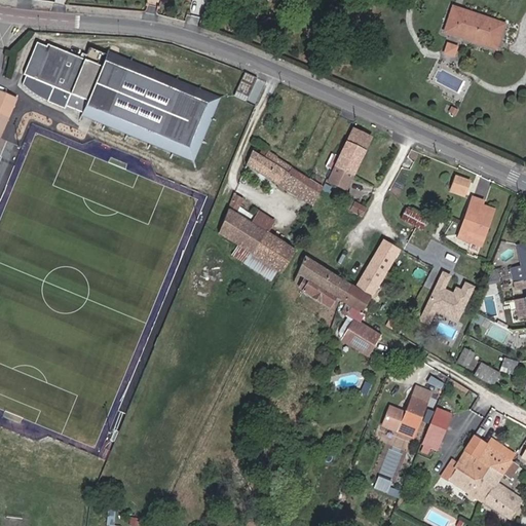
[(446,31),(495,48),(504,25),(454,7),(446,31)]
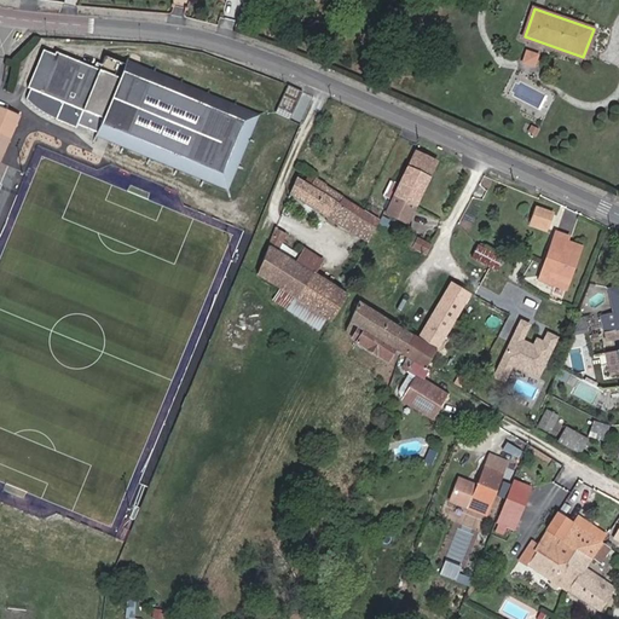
[(217,32),(233,36),(237,22),(221,17),(217,32)]
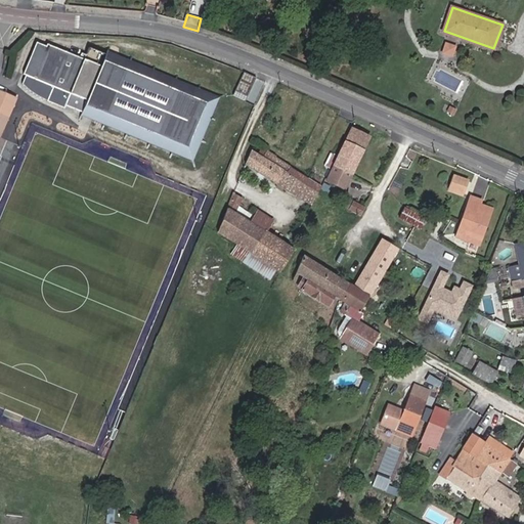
[(214,100),(89,48),(84,59),(47,45),(46,47),(37,43),(23,74),(25,75),(20,84),(24,87),(28,90),(33,94),(45,100),(45,101),(62,108),(64,104),(190,158),(214,100)]
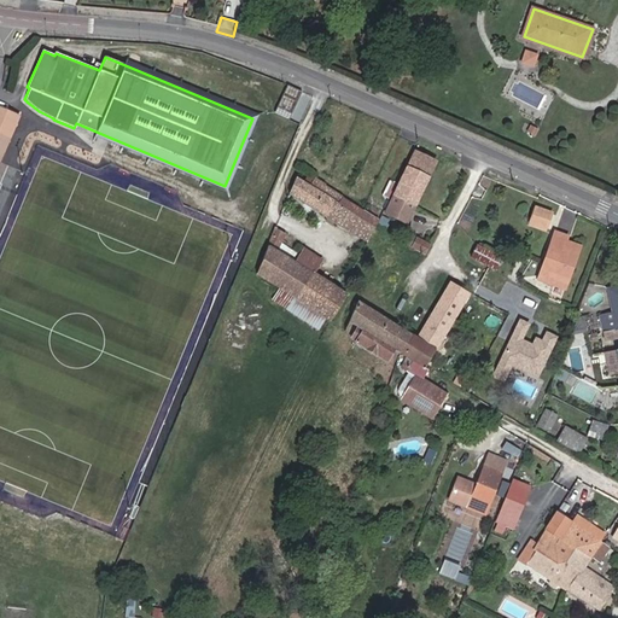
[(523,51),(522,65),(536,66),(537,52),(523,51)]
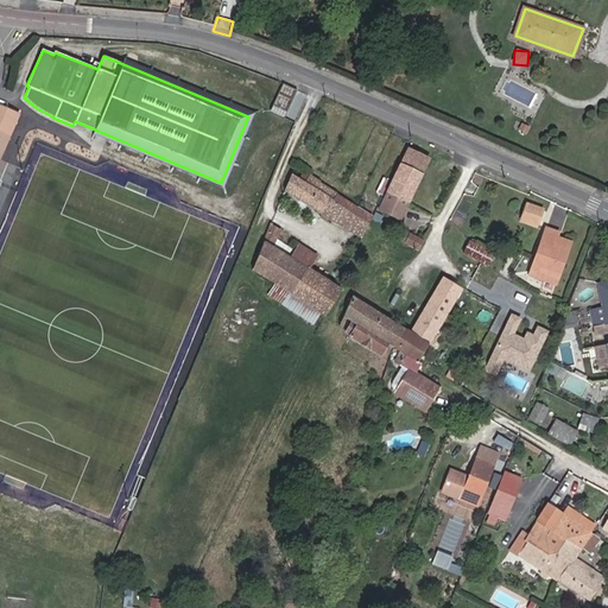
[(285,119),(297,92),(289,88),(282,84),(270,112),(285,119)]
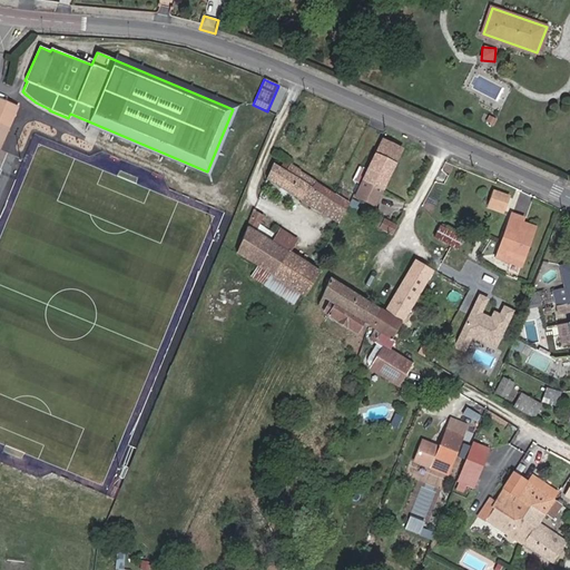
[(0,141),(16,105),(0,98),(0,141)]
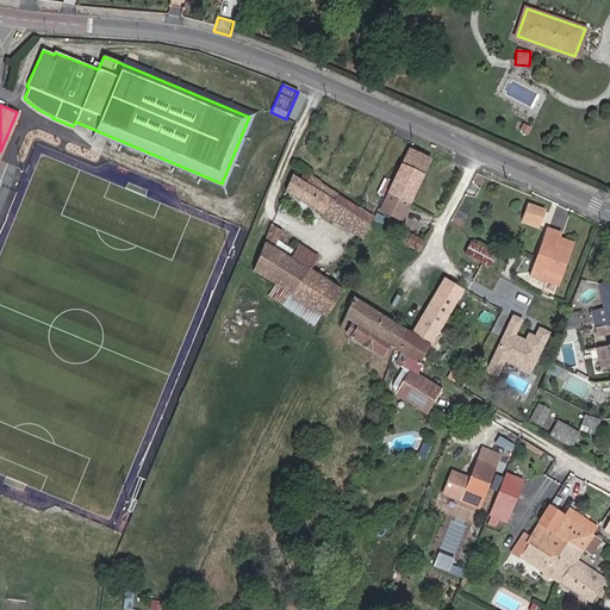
[(409,149),(402,166),(424,175),(431,160),(409,149)]
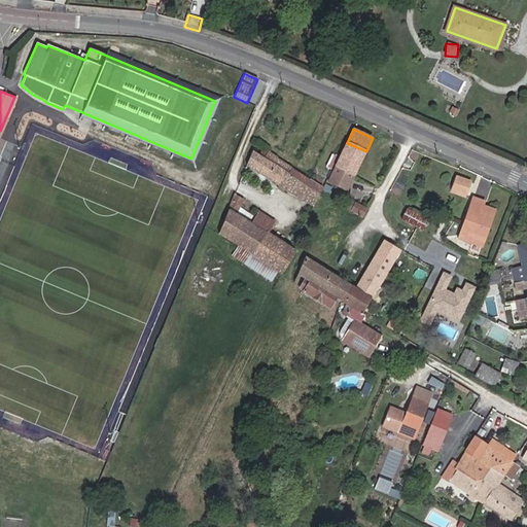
[(366,151),(347,143),(328,183),(346,191),(366,151)]
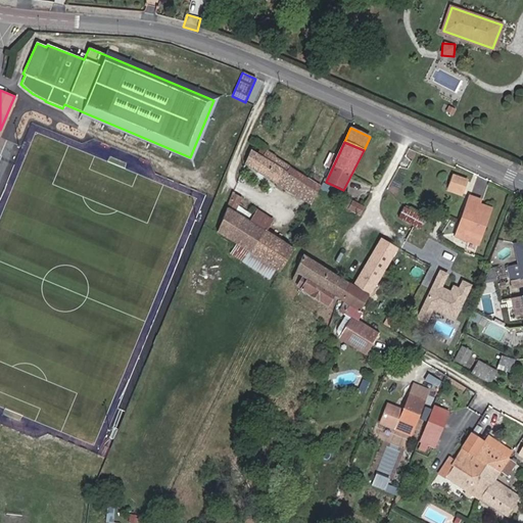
[(245,164),(310,204),(314,196),(317,191),(319,185),(275,157),(276,155),(268,150),(263,157),(250,150),(245,164)]
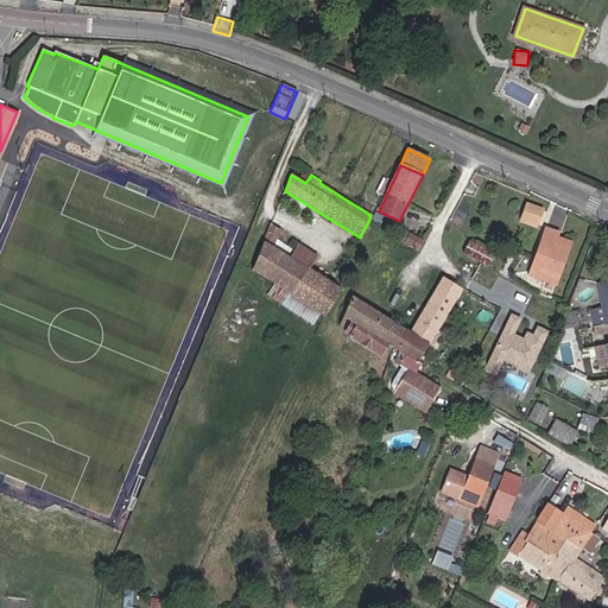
[(525,206),(520,217),(538,223),(543,208),(526,202),(525,206)]
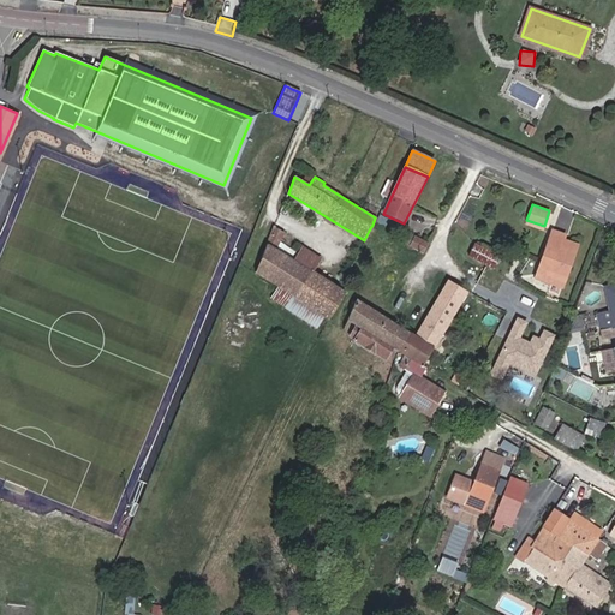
[(364,240),(381,249),(381,248),(384,240),(388,233),(372,225),(369,231),(364,240)]
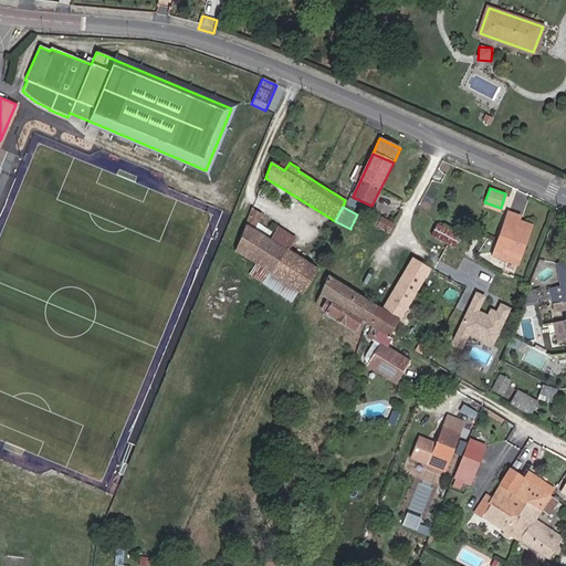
[(252,209),(244,226),(254,231),(261,216),(252,209)]
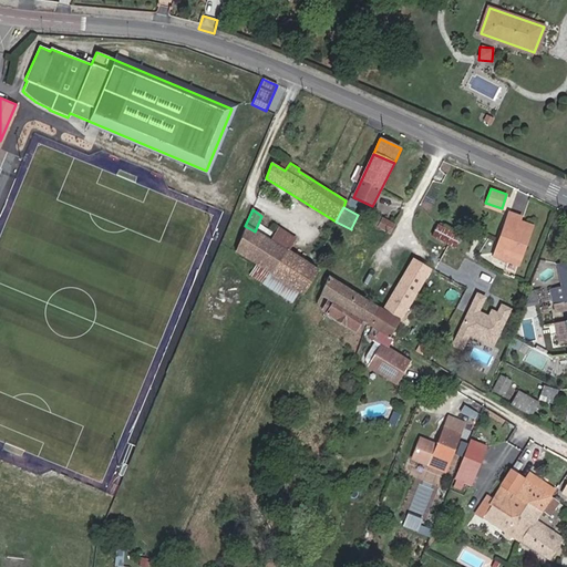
[(517,266),(532,227),(518,223),(519,218),(509,214),(493,258),(517,266)]
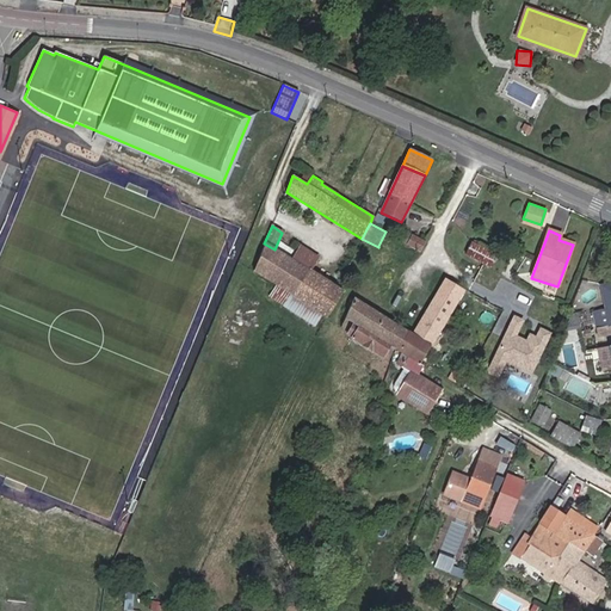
[(403,232),(400,241),(409,247),(419,252),(425,241),(403,232)]
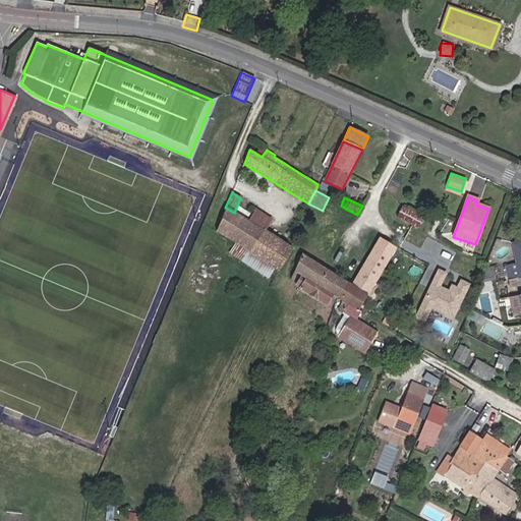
[(234,213),(225,208),(216,231),(249,251),(258,236),(263,230),(248,222),(242,218),(234,213)]
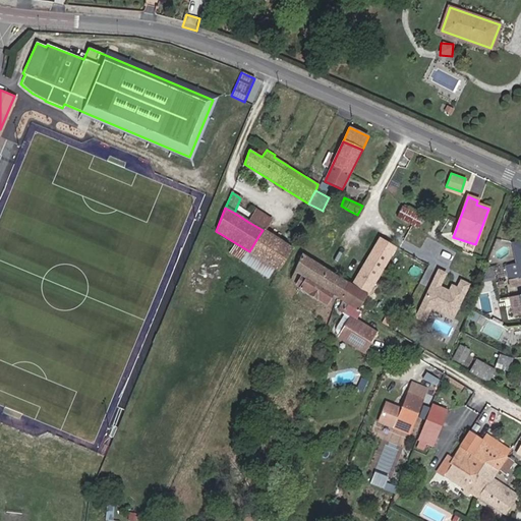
[(423,218),(402,208),(397,218),(418,229),(423,218)]
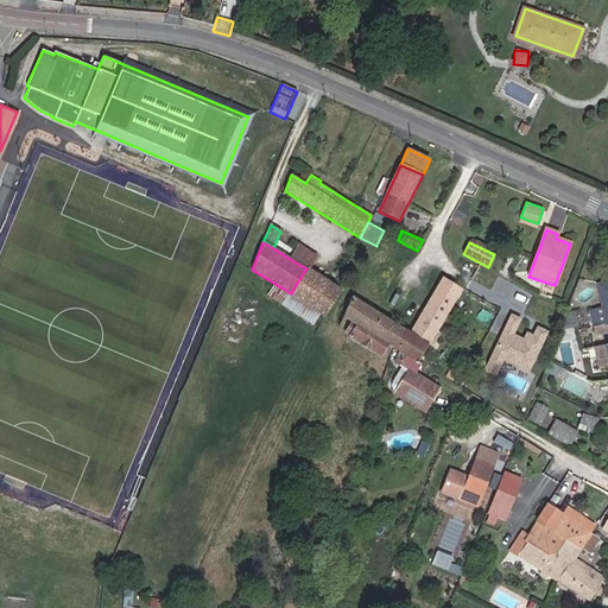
[(306,268),(308,270),(316,255),(298,245),(290,259),(306,268)]
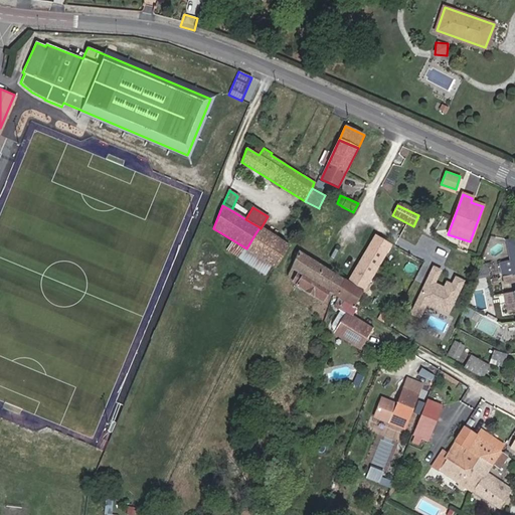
[(255,233),(246,248),(274,266),(277,268),(283,255),(289,246),(285,243),(264,230),(261,228),(260,227),(255,233)]
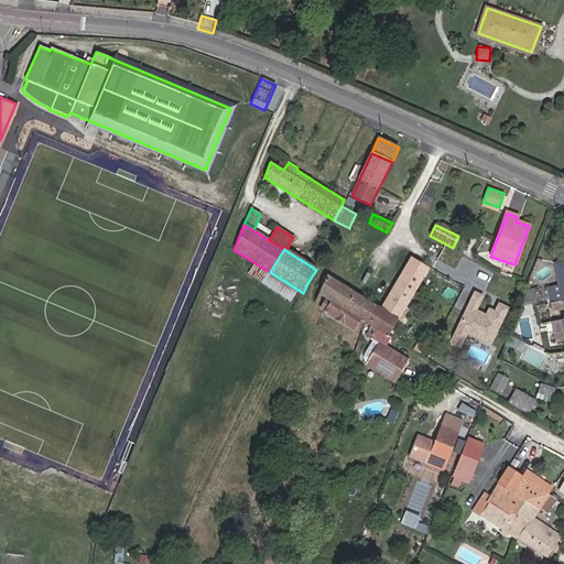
[(386,297),(379,308),(398,321),(402,312),(424,277),(429,269),(422,264),(410,258),(400,275),(386,297)]
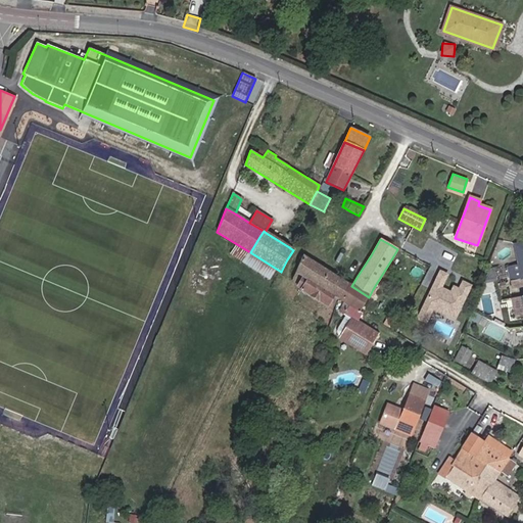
[(522,243),(515,245),(522,279),(512,282),(513,289),(522,286),(522,243)]
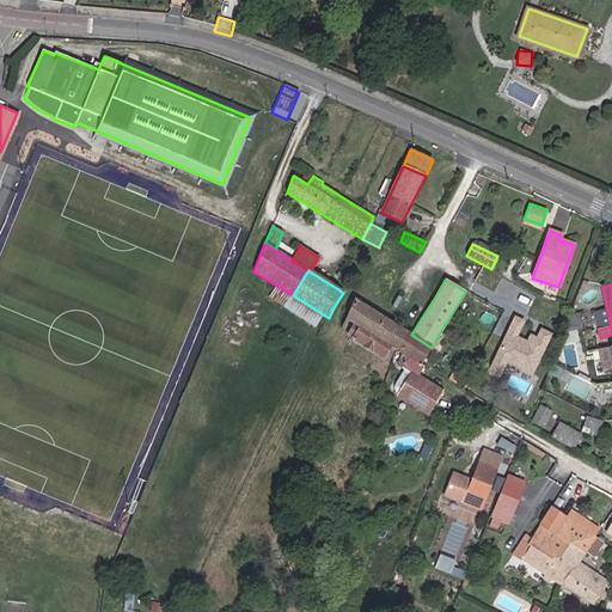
[(594,287),(579,297),(586,306),(600,298),(594,287)]
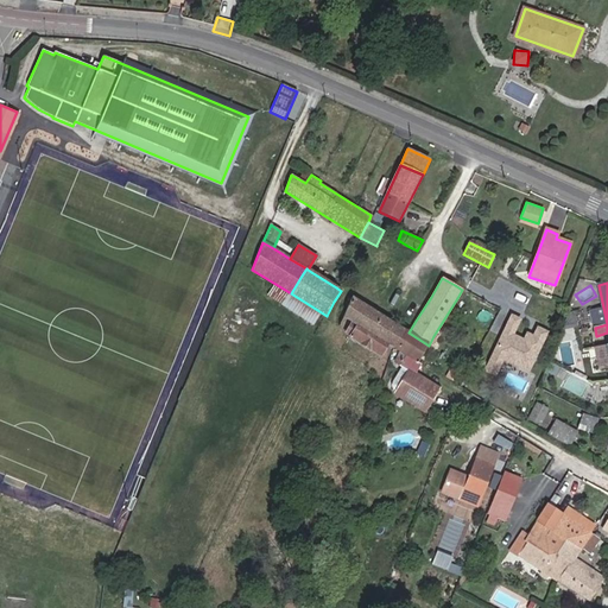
[(352,323),(344,334),(355,340),(375,353),(387,360),(393,349),(396,350),(403,333),(404,329),(369,308),(354,298),(353,297),(343,318),(352,323)]
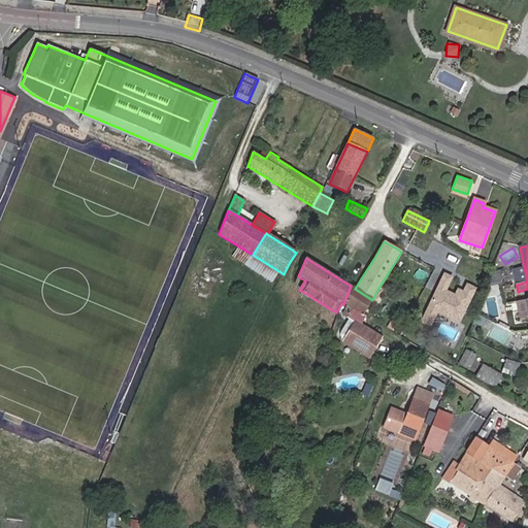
[(477,288),(483,273),(476,271),(471,286),(477,288)]
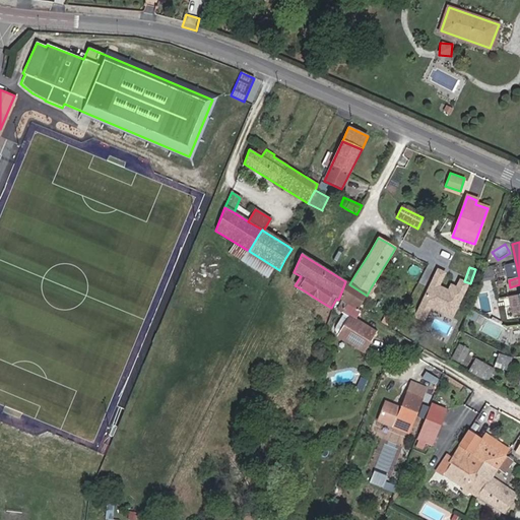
[(344,284),(338,300),(341,302),(346,305),(342,312),(350,317),(341,332),(354,340),(367,347),(376,332),(355,320),(361,312),(358,311),(358,309),(367,296),(349,284),(345,281),(344,284)]
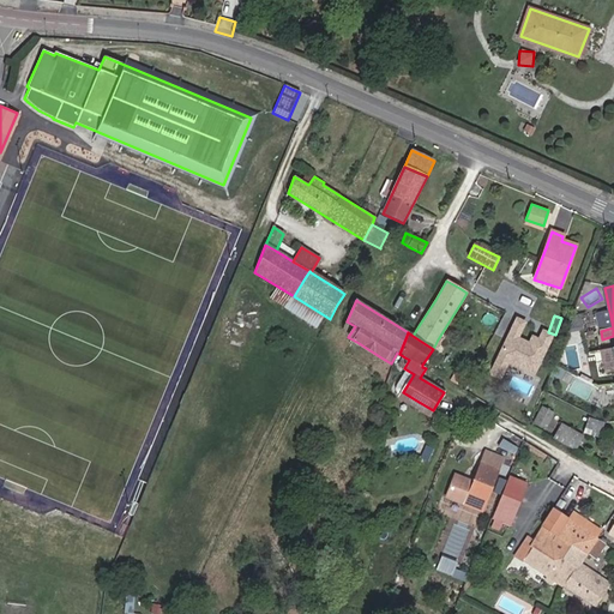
[(409,360),(403,356),(398,366),(404,368),(409,360)]
